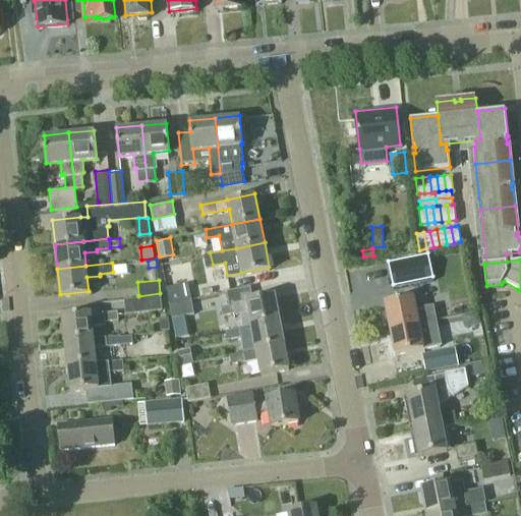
[(169,300),(191,296),(188,280),(166,285),(169,300)]
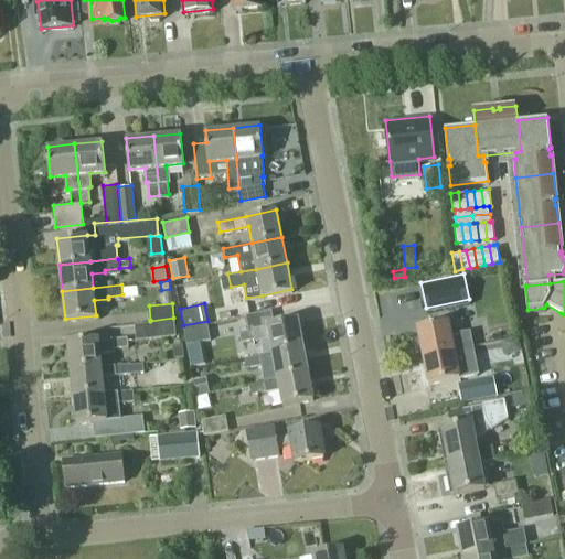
[(150,320),(135,322),(136,337),(176,333),(173,318),(150,321),(150,320)]
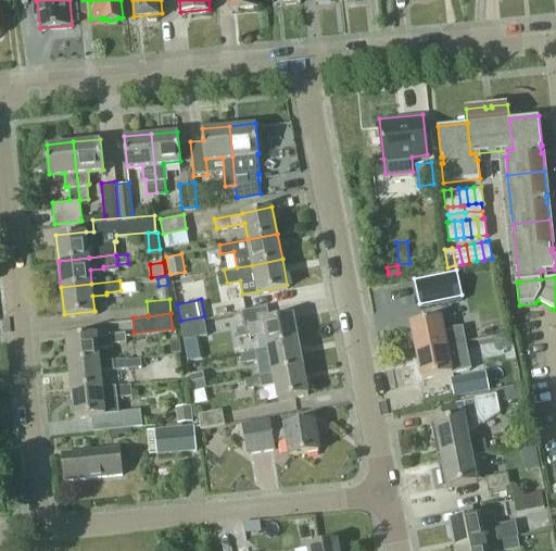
[(249,323),(236,325),(237,335),(251,332),(252,335),(265,332),(268,346),(298,340),(292,313),(263,320),(249,322),(249,323)]
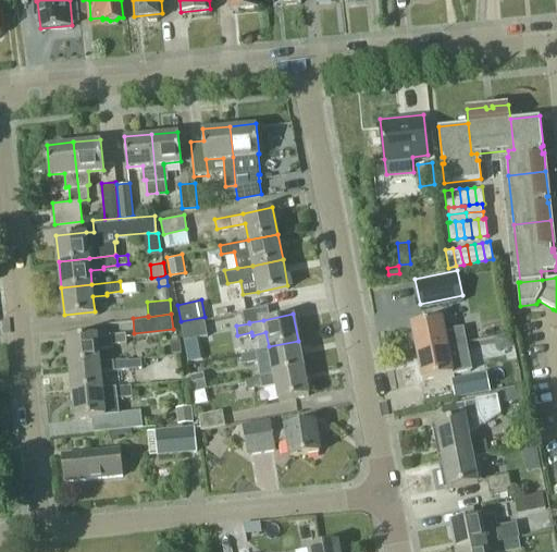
[(417,348),(447,343),(456,341),(468,339),(465,324),(453,327),(453,328),(445,329),(442,315),(411,321),(417,348)]
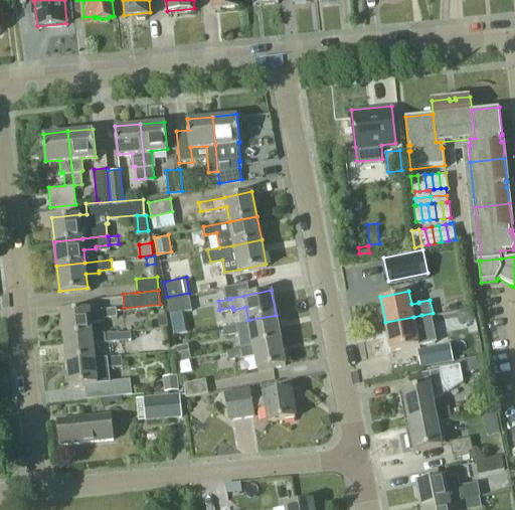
[(192,307),(189,293),(167,297),(169,312),(192,307)]
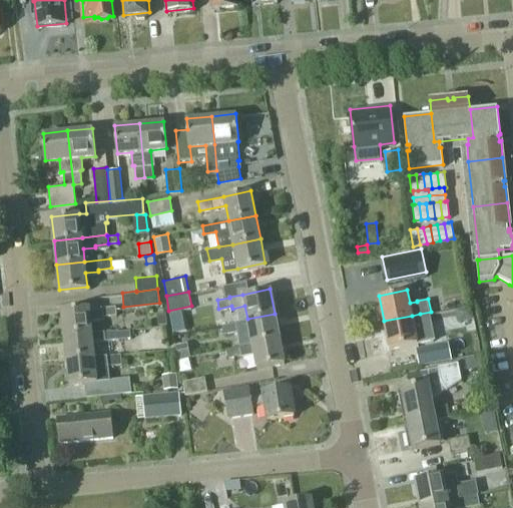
[(61,310),(64,334),(92,331),(90,319),(103,318),(102,315),(116,313),(115,305),(89,307),(61,310)]
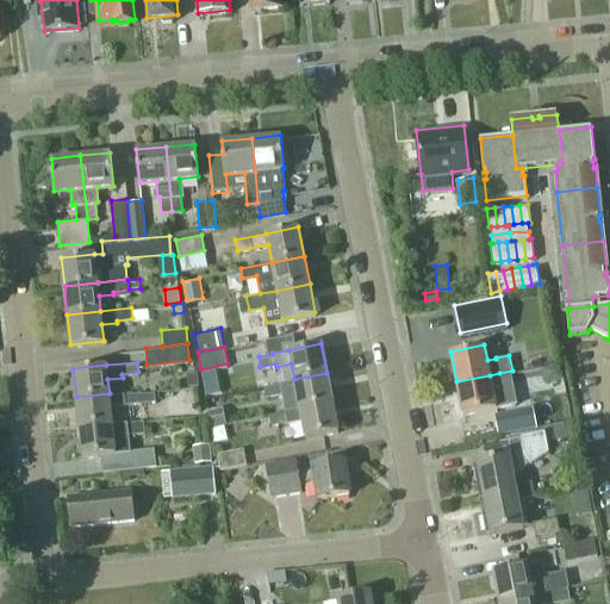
[(462,412),(496,406),(493,391),(515,387),(512,371),(499,373),(490,375),(456,381),(462,412)]
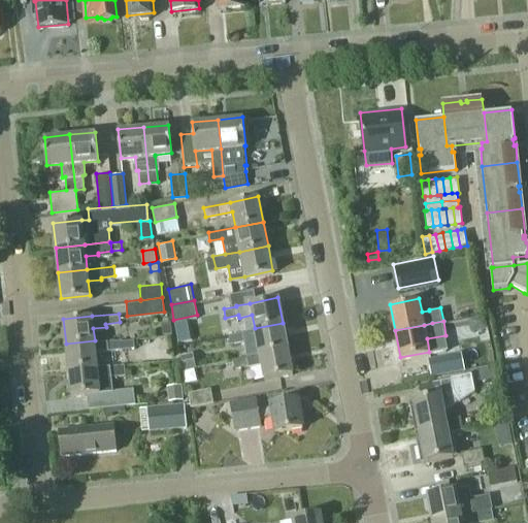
[(200,322),(180,324),(182,338),(201,336),(200,322)]
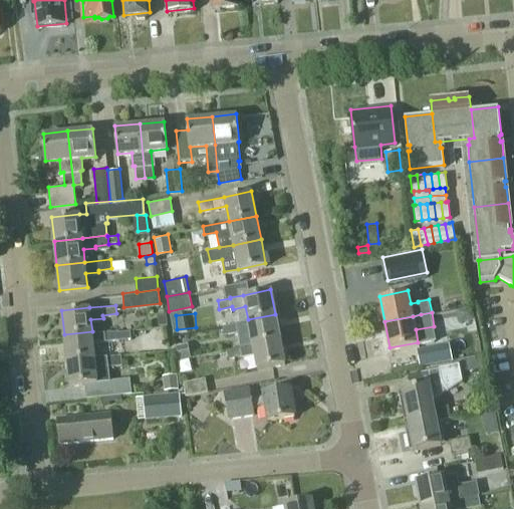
[(248,319),(236,321),(238,330),(241,345),(252,343),(280,337),(275,314),(248,319)]
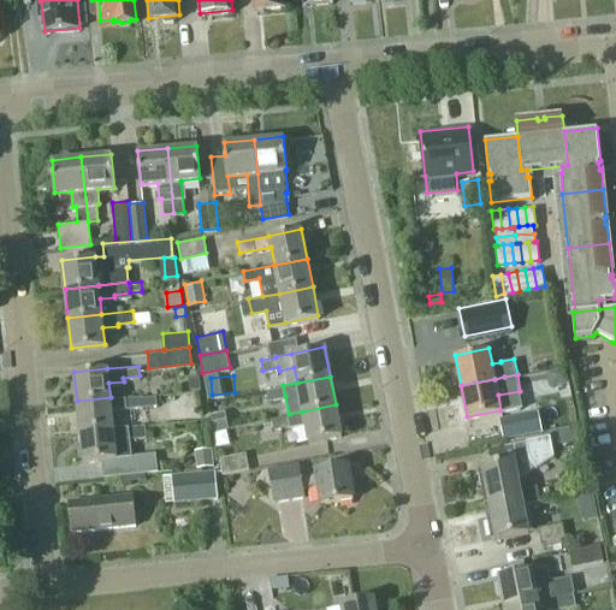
[(283,385),(266,389),(267,398),(285,396),(283,385)]
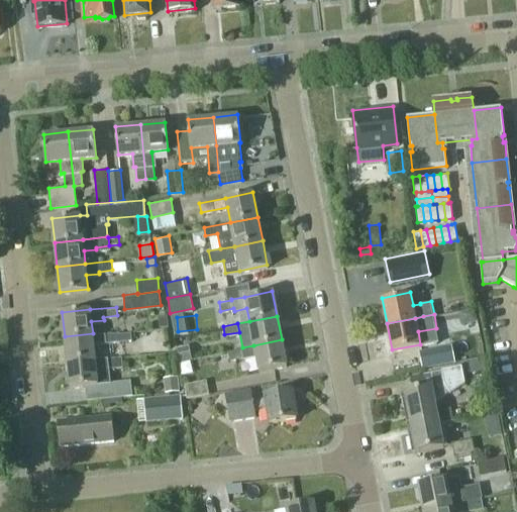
[(119,339),(119,332),(118,331),(93,333),(65,336),(67,361),(95,357),(94,342),(119,340),(119,339)]
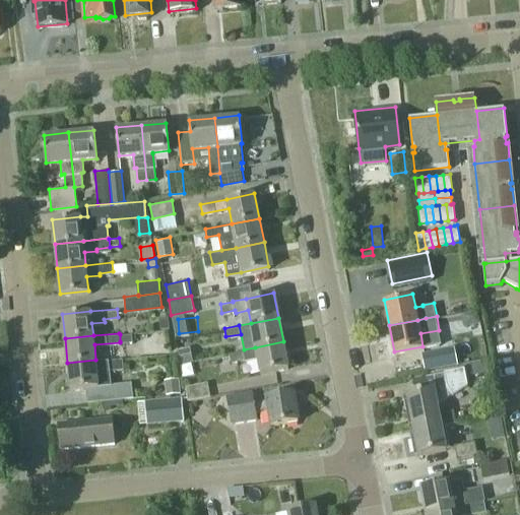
[(230,351),(219,353),(221,362),(231,360),(232,361),(244,358),(245,360),(257,358),(260,372),(288,366),(283,341),(255,347),(244,349),(230,351)]
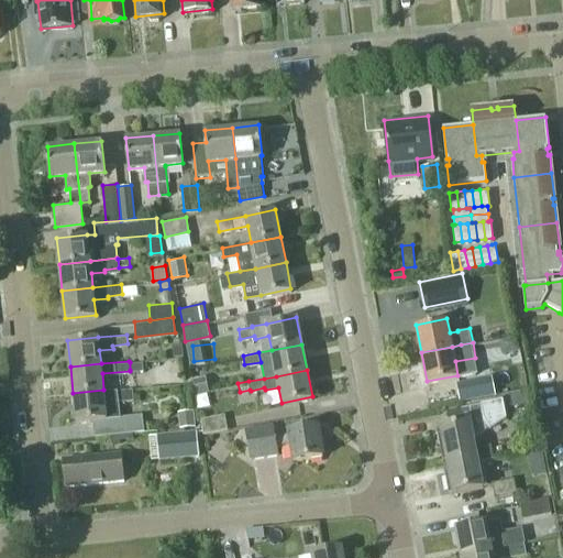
[(495,392),(492,372),(455,380),(460,400),(495,392)]
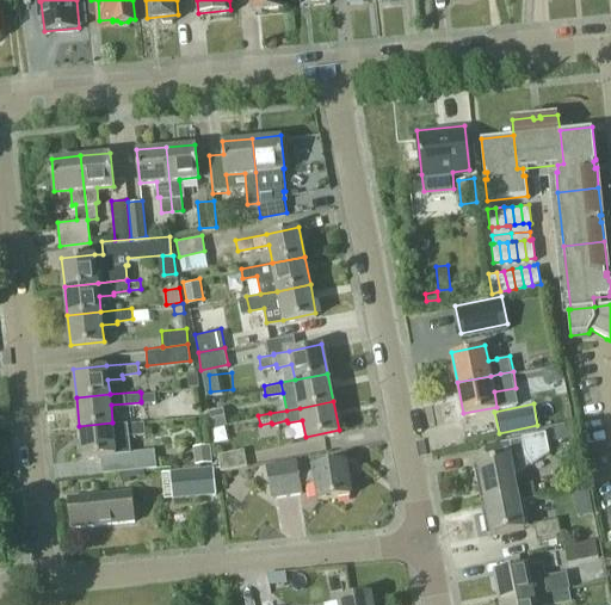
[(210,413),(208,413),(210,425),(226,423),(226,421),(223,409),(222,405),(209,407),(210,413)]
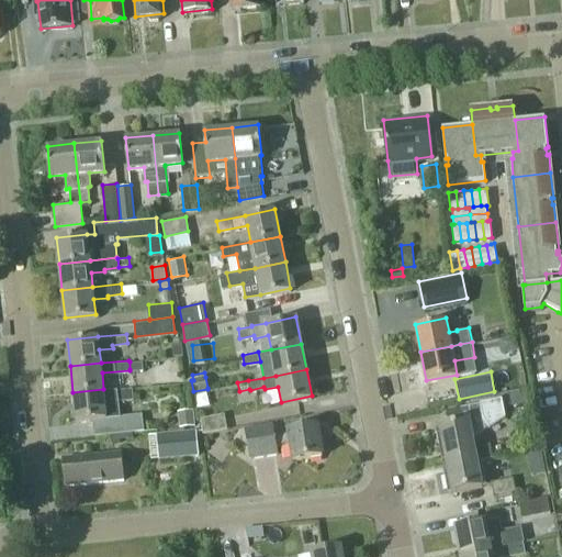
[(526,386),(507,389),(510,403),(528,400),(526,386)]
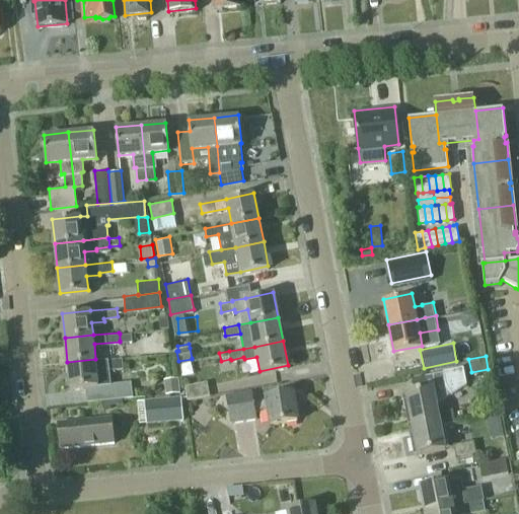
[(87,399),(118,396),(133,395),(132,380),(110,382),(108,367),(123,365),(122,357),(95,359),(67,362),(70,387),(86,385),(87,399)]
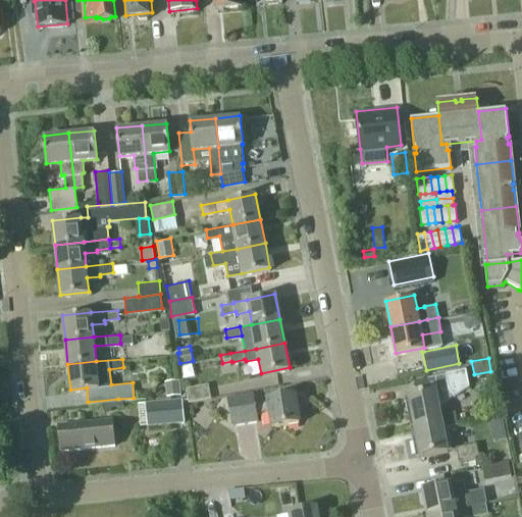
[(455,395),(470,385),(466,367),(446,371),(446,372),(414,378),(416,393),(408,395),(409,396),(405,397),(408,413),(412,412),(414,424),(456,416),(455,410),(440,413),(438,403),(454,394),(455,395)]
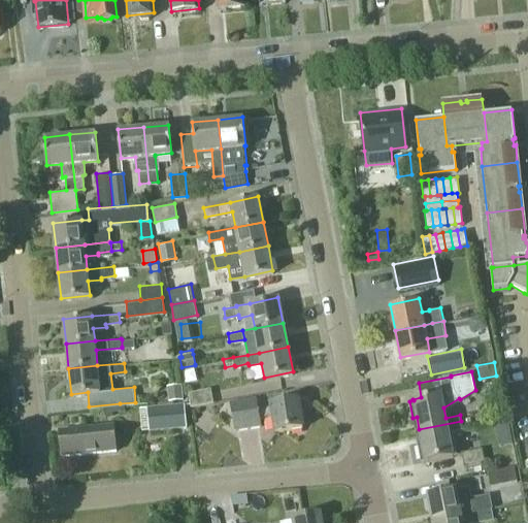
[(168,399),(179,398),(184,397),(182,382),(166,384),(168,399)]
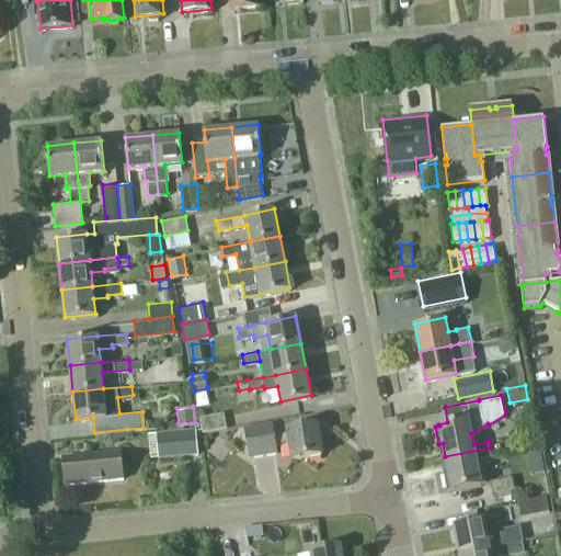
[(203,430),(226,426),(222,411),(199,416),(203,430)]
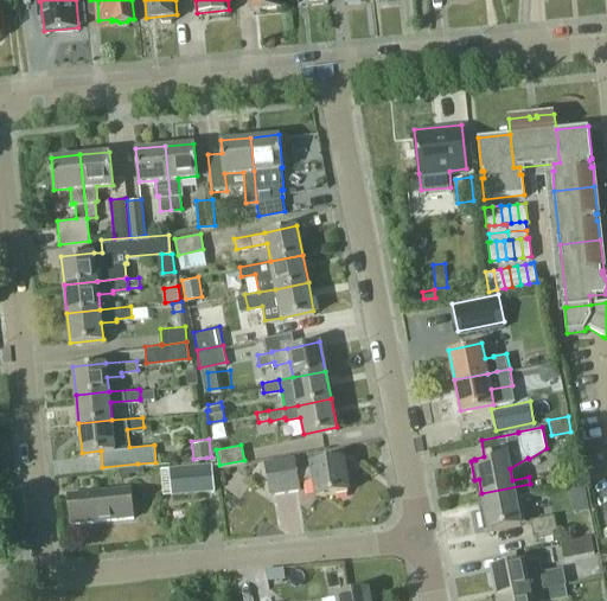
[(317,494),(347,490),(343,456),(312,462),(312,466),(296,468),(294,456),(264,462),(270,492),(300,487),(298,478),(314,475),(317,494)]
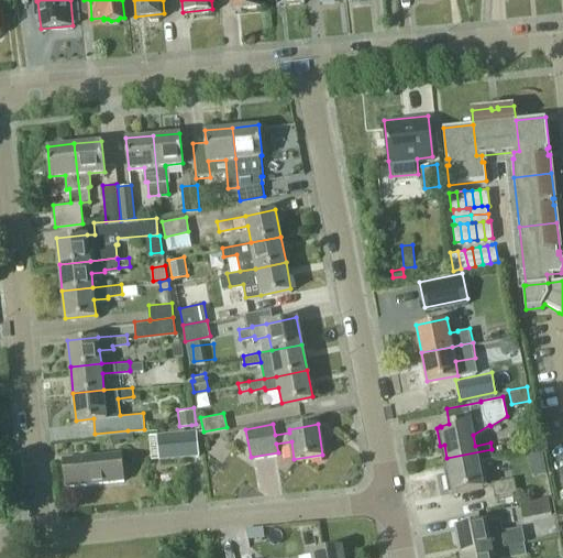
[(198,451),(196,427),(156,431),(158,456),(198,451)]
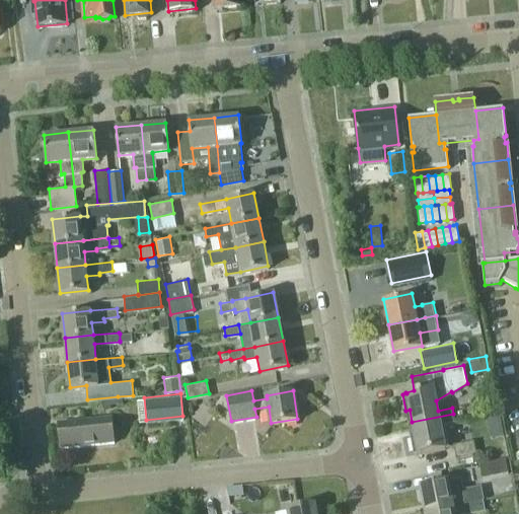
[(418,452),(445,447),(440,422),(454,420),(453,414),(412,422),(414,434),(411,435),(414,451),(418,450),(418,452)]
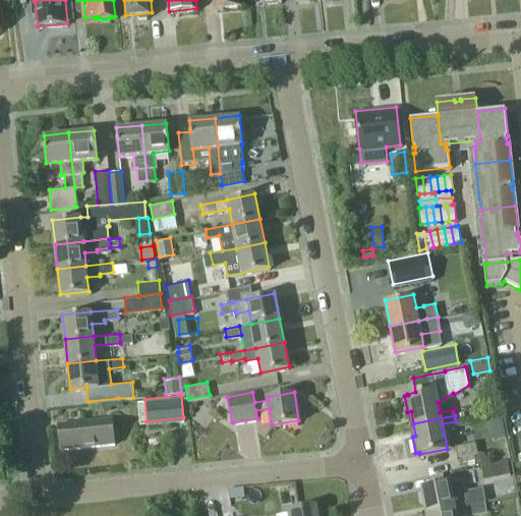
[(61,447),(114,441),(112,416),(59,422),(61,447)]
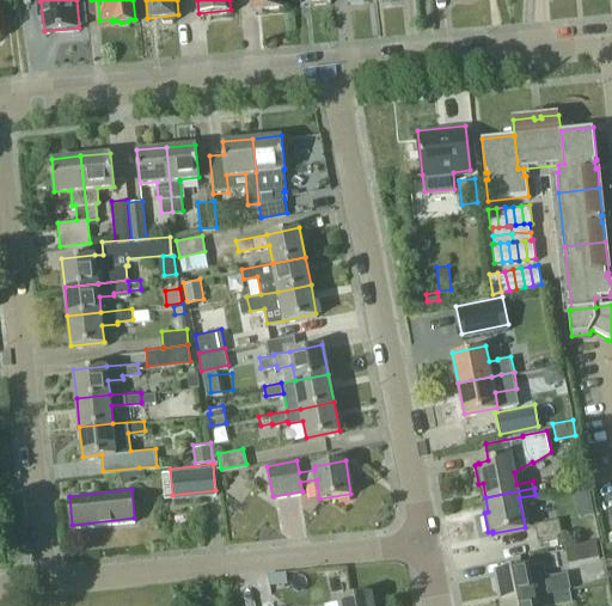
[(538,538),(562,533),(558,518),(534,521),(538,538)]
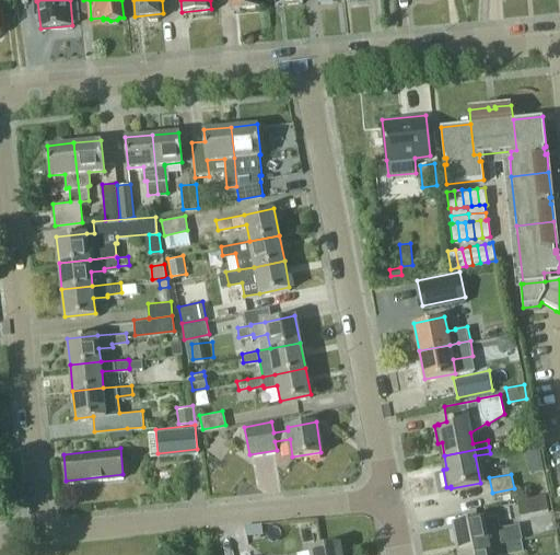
[(520,513),(548,508),(545,493),(517,498),(520,513)]
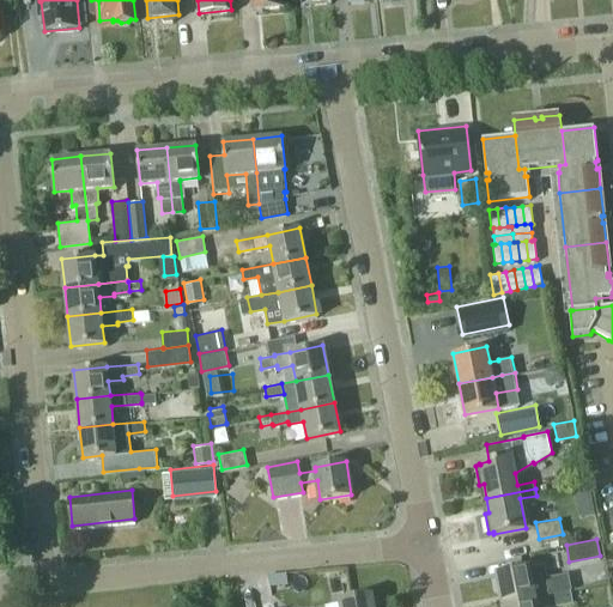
[(570,587),(570,588),(571,588),(568,571),(547,575),(545,563),(496,572),(502,601),(570,587)]
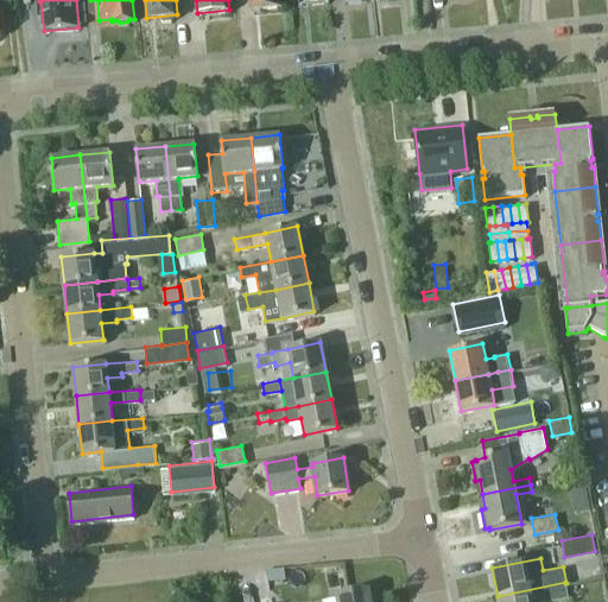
[(498,601),(539,601),(569,596),(565,583),(565,582),(498,596),(498,601)]
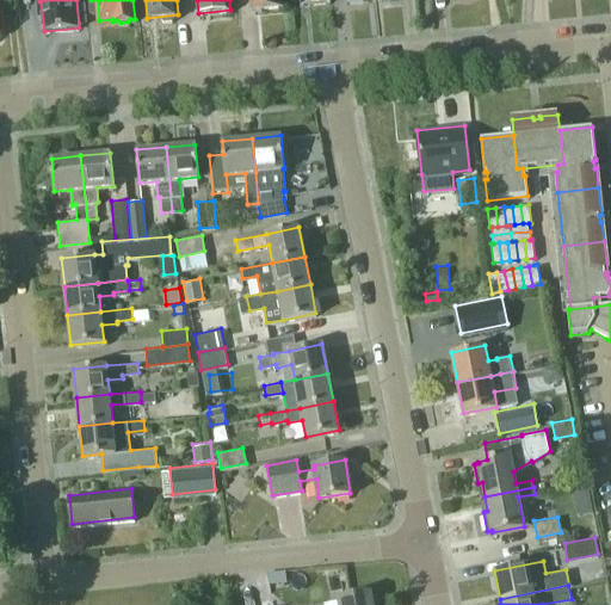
[(339,604),(372,604),(370,592),(338,598),(339,604)]
